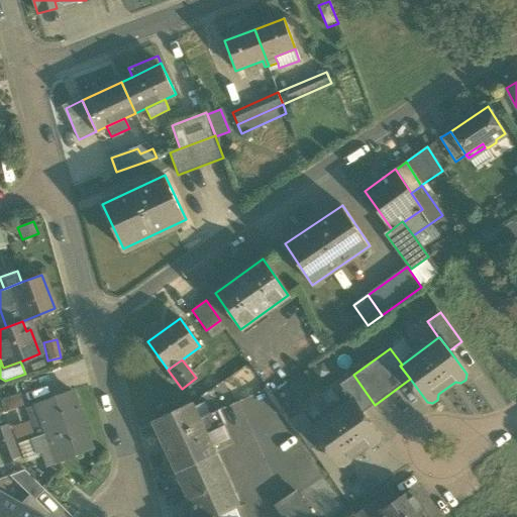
[(363,413),(375,405),(353,375),(340,385),(351,401),(352,400),(363,413)]
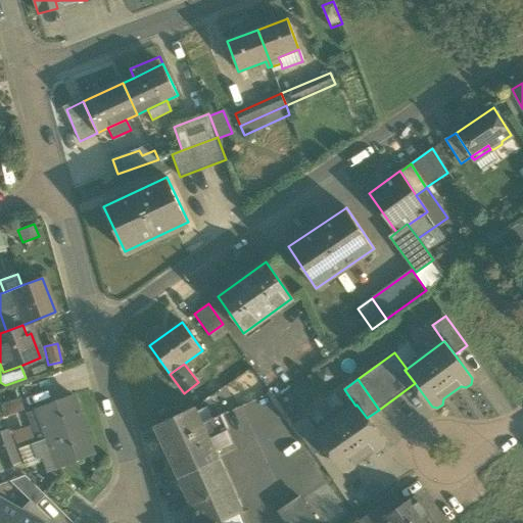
[(24,410),(18,396),(0,403),(0,408),(4,418),(24,410)]
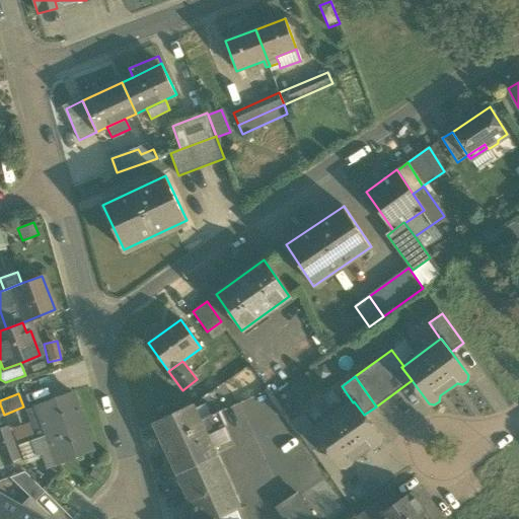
[(50,448),(56,463),(92,450),(86,434),(84,435),(74,411),(77,410),(71,393),(34,408),(41,424),(44,422),(53,447),(50,448)]
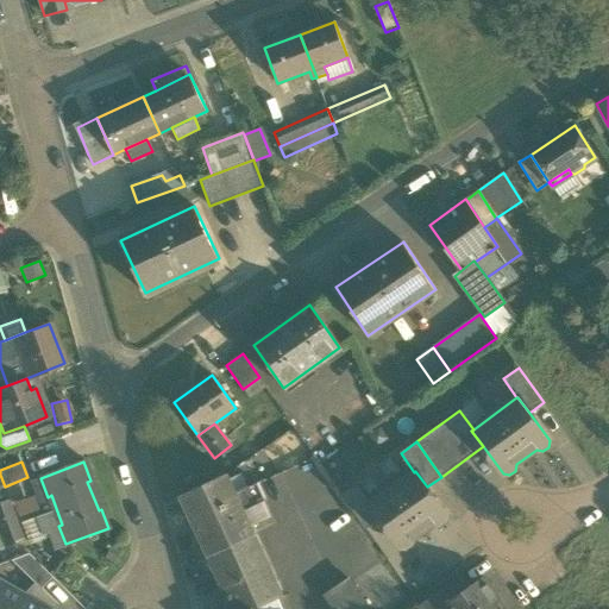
[(414,472),(393,488),(422,532),(433,525),(440,526),(445,521),(446,515),(427,487),(415,471),(414,472)]
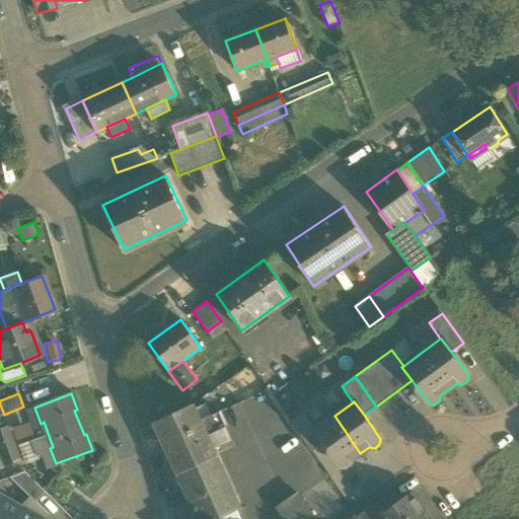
[(219,412),(201,420),(193,403),(154,422),(178,473),(217,455),(214,449),(208,436),(224,428),(226,427),(219,412)]
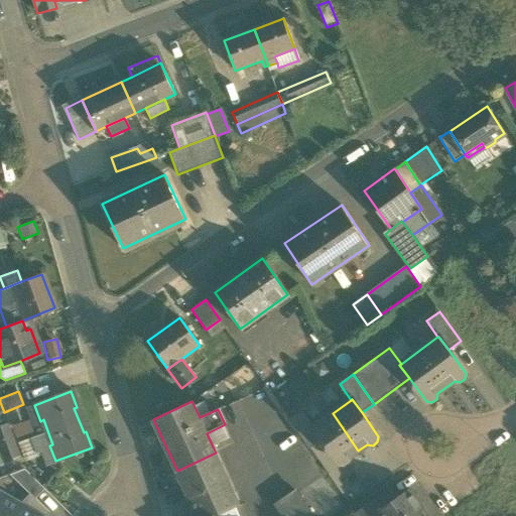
[(40,421),(34,405),(25,408),(29,419),(33,431),(35,436),(29,438),(35,454),(39,452),(41,457),(44,466),(55,461),(49,445),(52,444),(43,419),(40,421)]
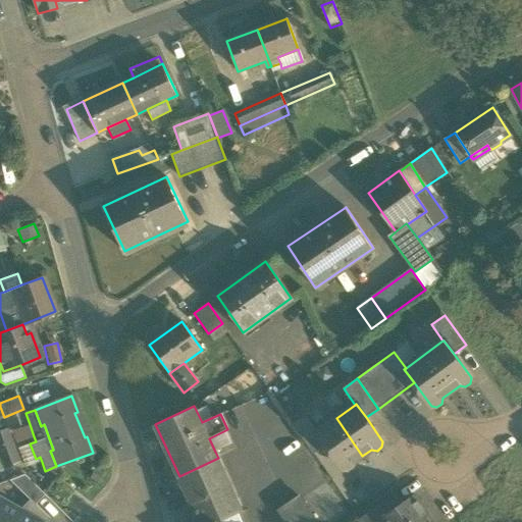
[(293,424),(313,454),(325,446),(316,432),(317,431),(306,414),(293,424)]
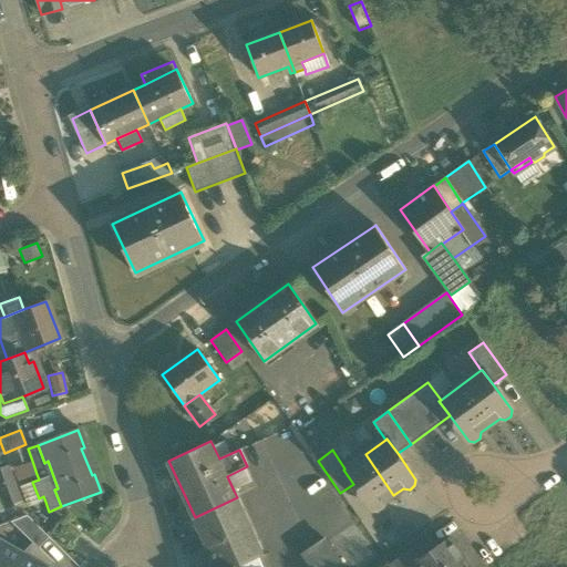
[(384,502),(393,495),(366,454),(344,468),(343,470),(353,484),(372,509),(378,511),(383,507),(384,502)]
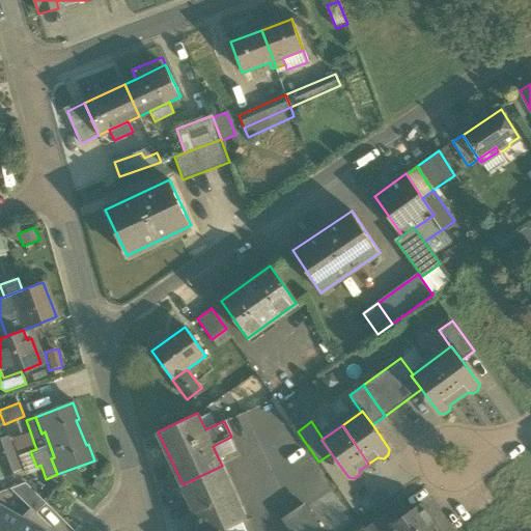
[(34,444),(30,431),(11,439),(16,451),(34,444)]
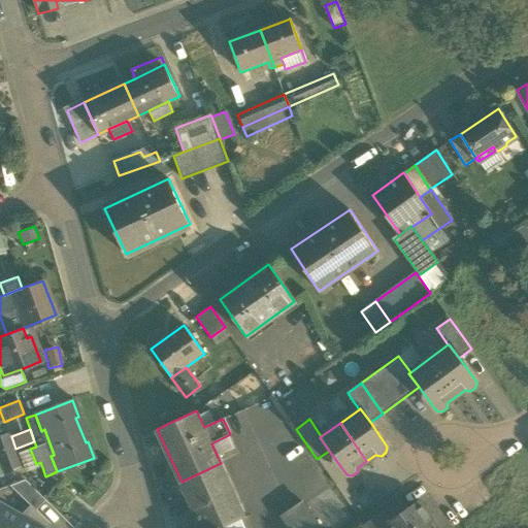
[(5,434),(0,436),(0,463),(4,473),(19,468),(5,434)]
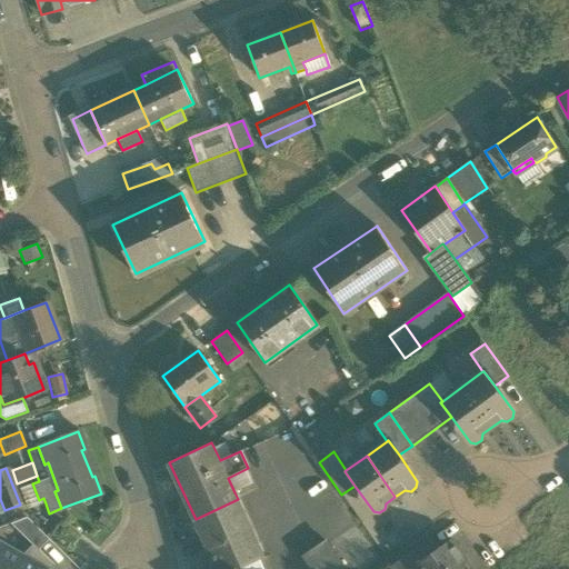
[(253,483),(246,469),(228,478),(235,492),(253,483)]
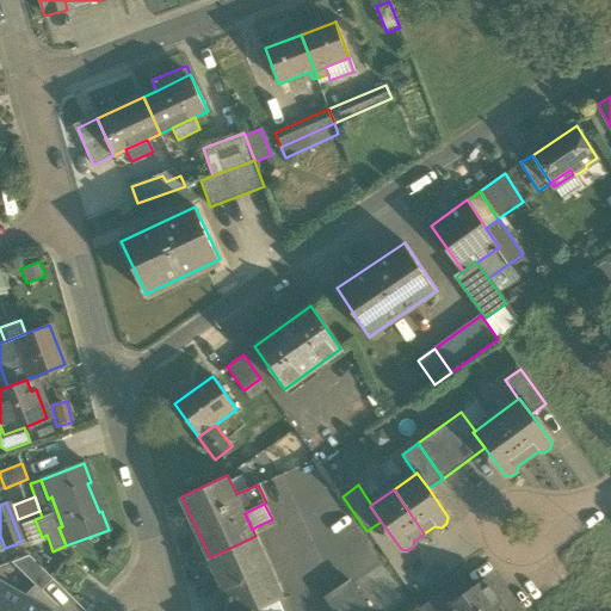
[(42,537),(35,519),(20,524),(29,548),(49,541),(47,535),(42,537)]
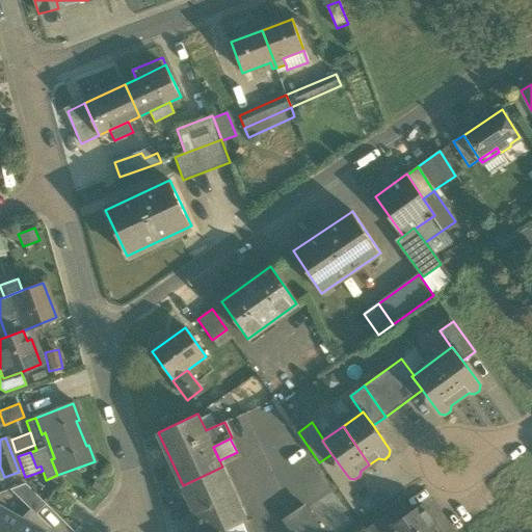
[(203,531),(218,531),(222,531),(242,522),(246,520),(222,467),(183,485),(203,531)]
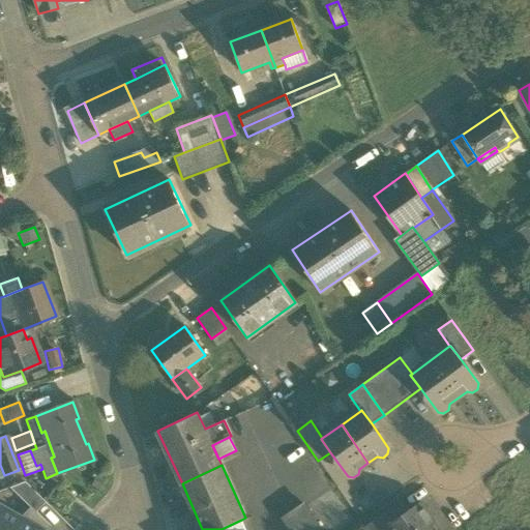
[(32,510),(34,512),(45,502),(24,481),(8,488),(32,510)]
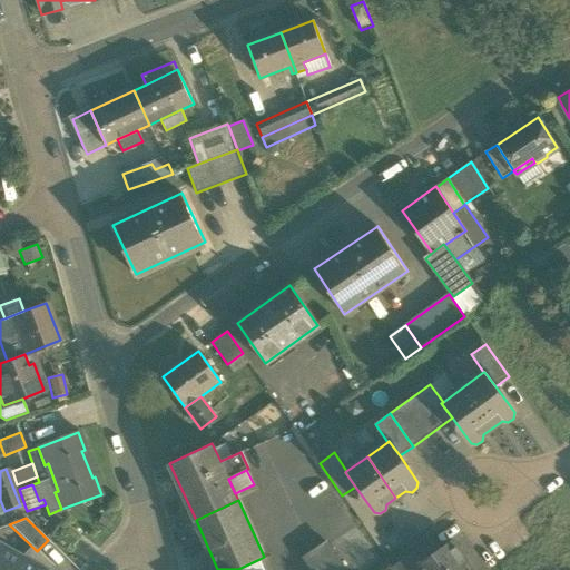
[(403,559),(410,569),(412,569),(415,568),(414,567),(440,549),(432,538),(403,559)]
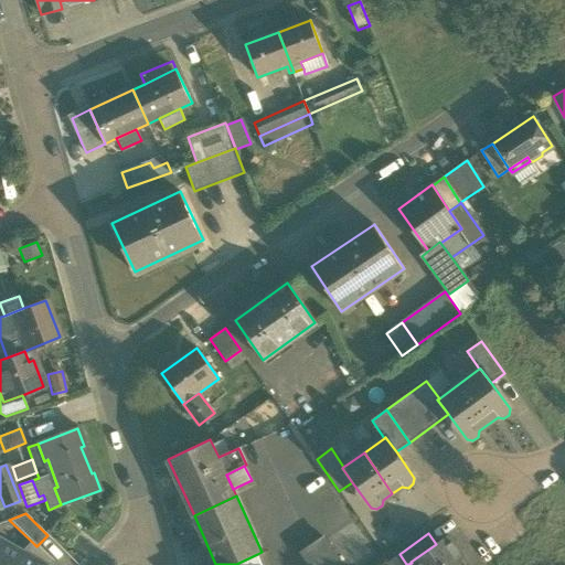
[(299,553),(307,564),(341,564),(322,536),(299,553)]
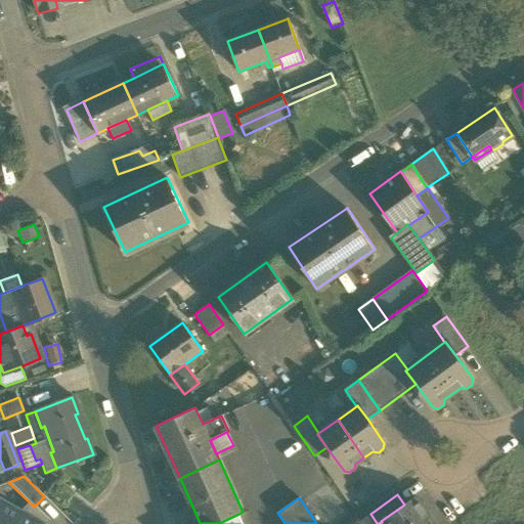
[(382,522),(383,523),(434,523),(416,497),(404,505),(381,521),(382,522)]
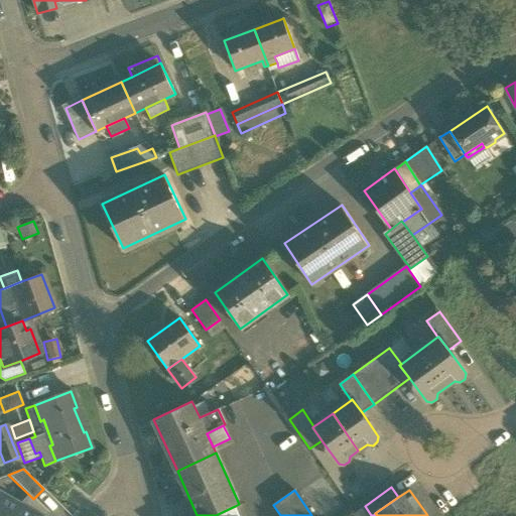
[(0,515),(35,515),(21,508),(0,495),(0,515)]
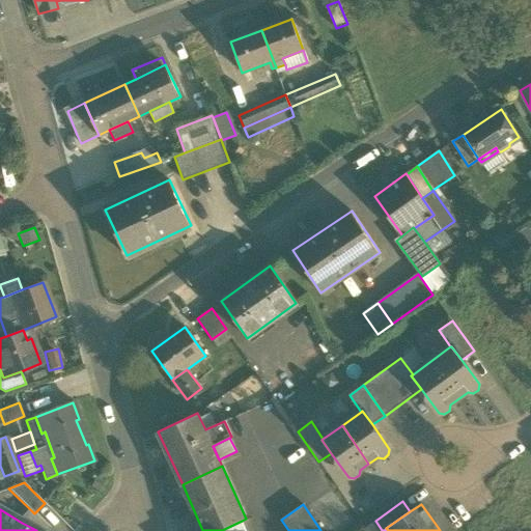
[(32,511),(22,523),(36,530),(47,530),(50,527),(34,513),(32,511)]
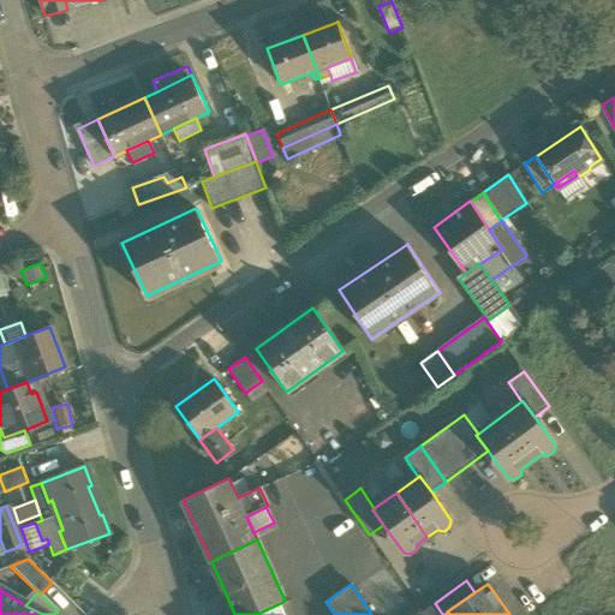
[(285,614),(280,603),(257,614),(285,614)]
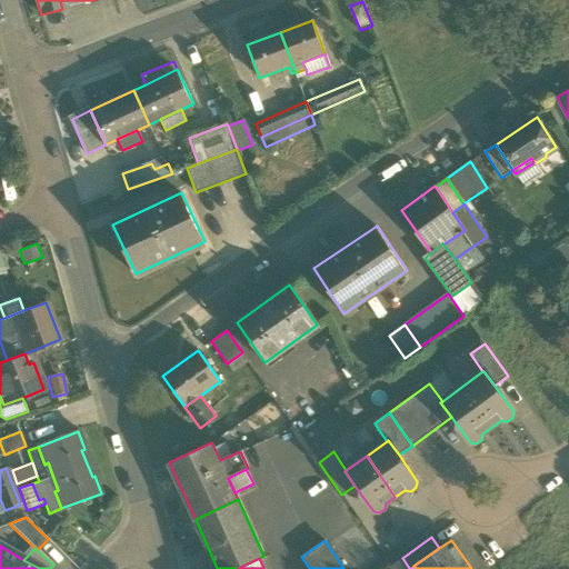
[(391,567),(392,568),(409,568),(402,558),(391,566),(392,566),(391,567)]
